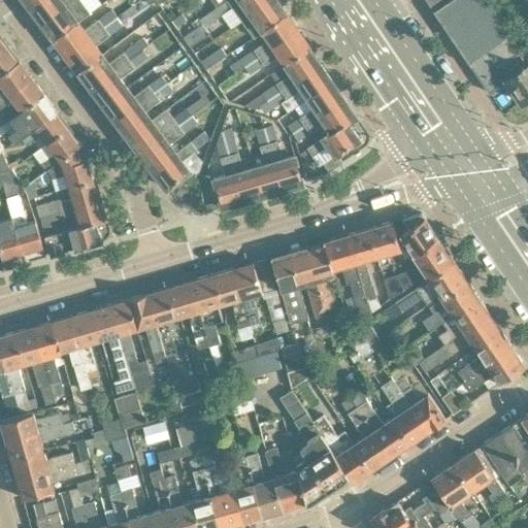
[(34,0),(29,4),(41,21),(68,0),(34,0)]
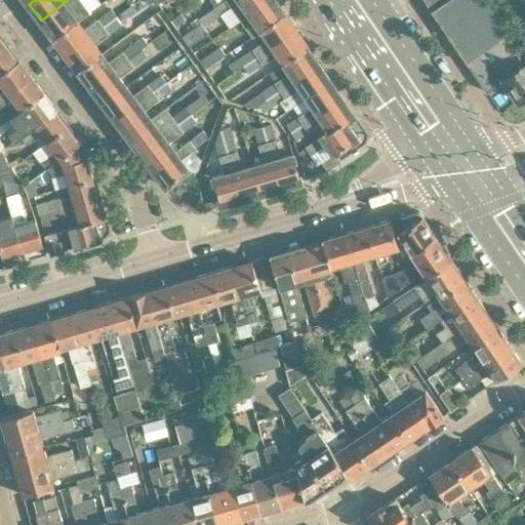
[(68,0),(41,21),(53,37),(88,10),(82,2),(80,0),(68,0)]
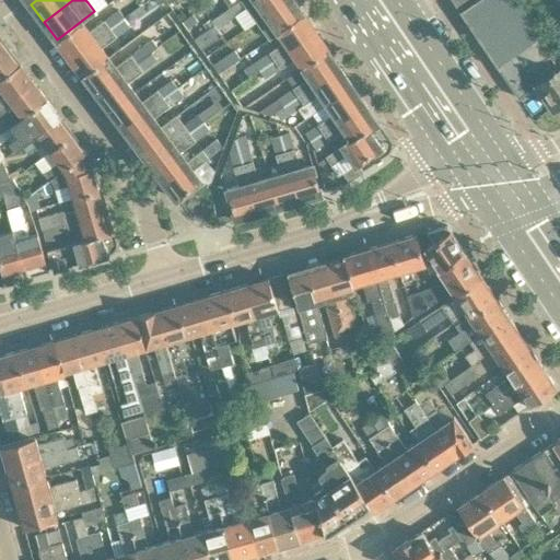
[(226,8),(226,9),(233,18),(246,8),(243,3),(240,0),(237,0),(229,7),(226,8)]
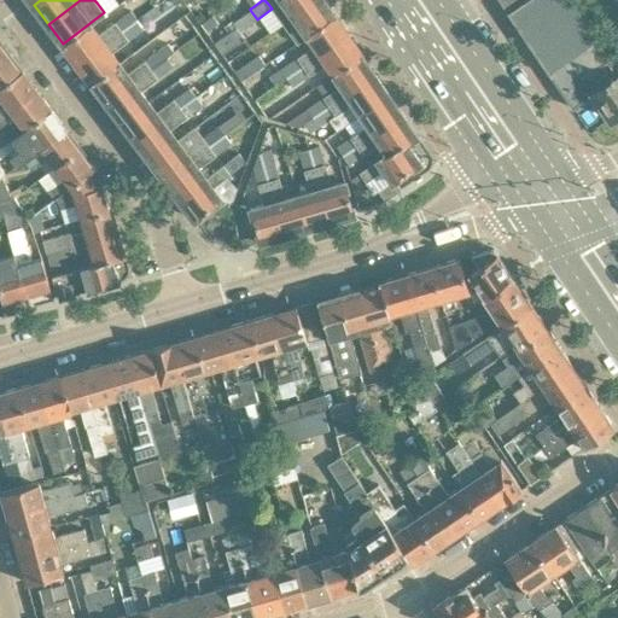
[(272,0),(268,4),(272,9),(281,23),(314,0),(272,0)]
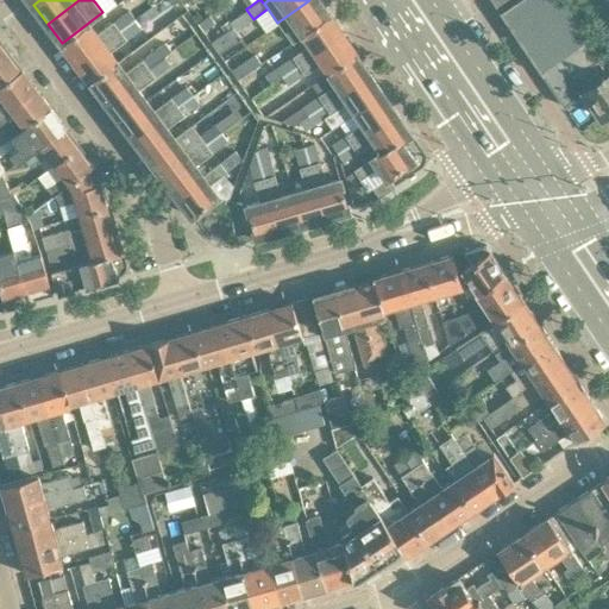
[(303,35),(330,16),(318,0),(309,0),(277,23),(292,43),(303,35)]
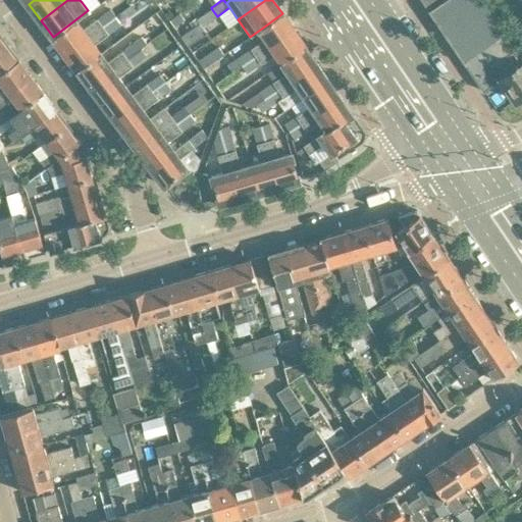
[(201,28),(217,16),(211,8),(211,7),(196,18),(199,22),(201,28)]
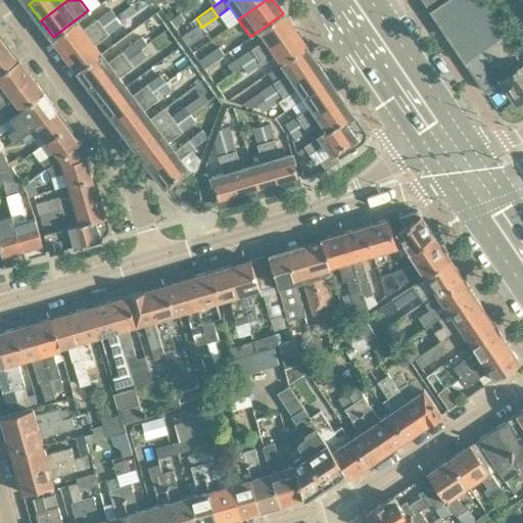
[(53,37),(53,38),(65,54),(115,16),(109,8),(86,27),(79,17),(53,37)]
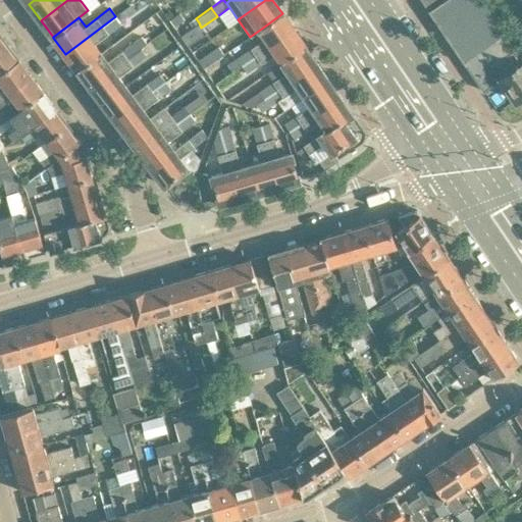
[(266,39),(227,66),(232,72),(242,66),(243,67),(295,30),(282,13),(260,30),(266,39)]
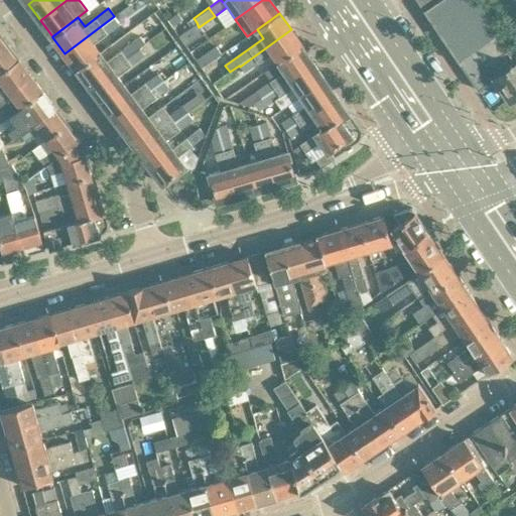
[(77,71),(78,70),(103,50),(96,40),(119,23),(114,16),(65,53),(77,71)]
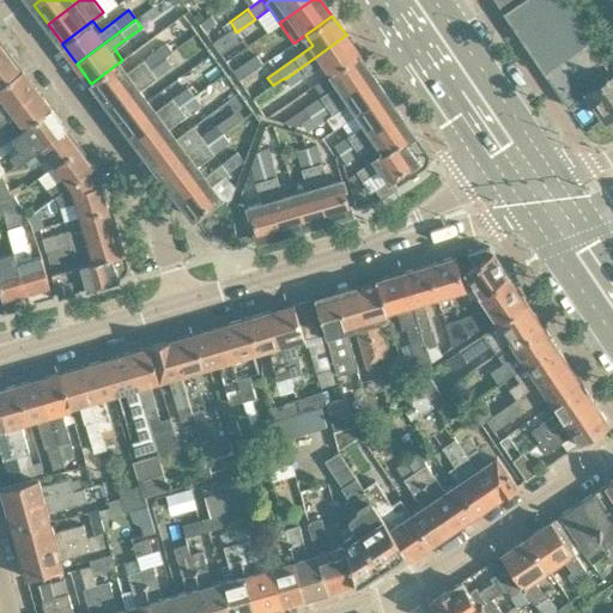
[(234,26),(212,42),(220,53),(240,40),(241,38),(236,32),(234,26)]
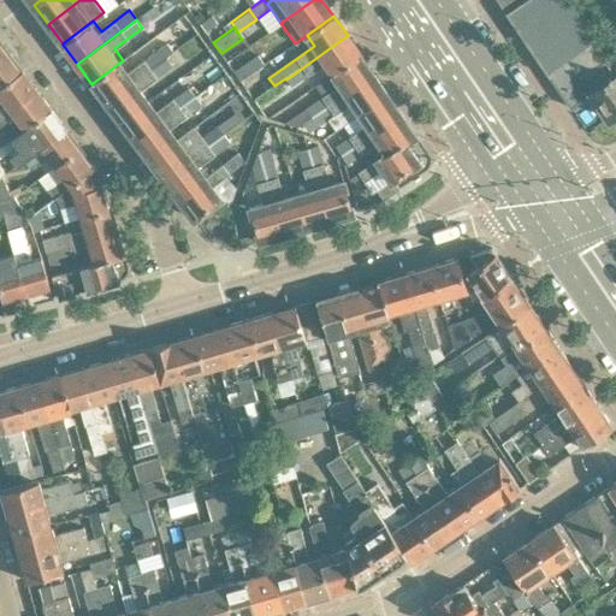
[(348,35),(286,80),(291,86),(325,63),(333,75),(361,55),(348,35)]
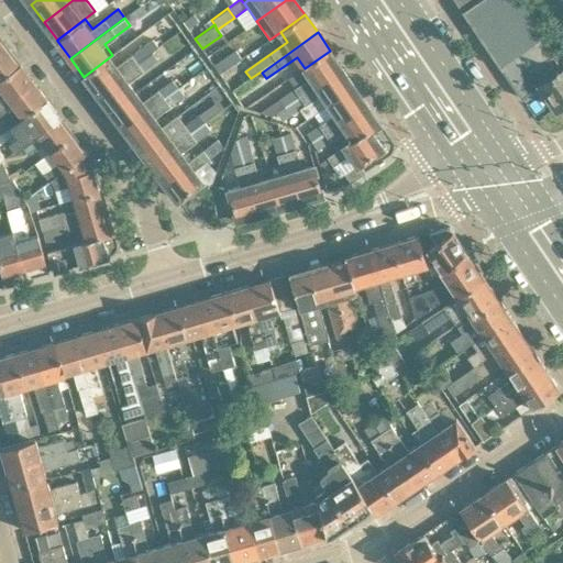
[(543,35),(499,65),(521,98),(540,86),(555,108),(562,102),(562,67),(562,69),(552,55),(555,54),(543,35)]
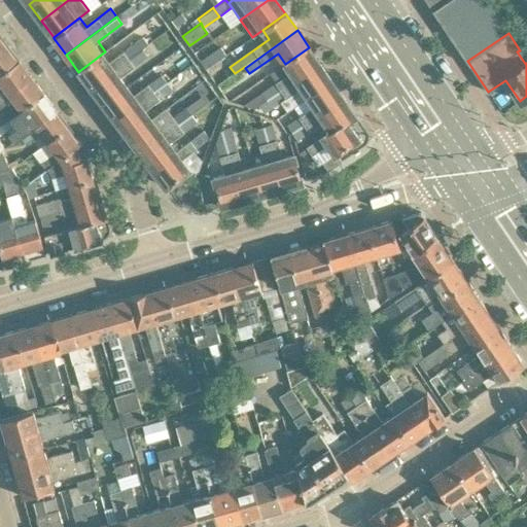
[(112,61),(105,51),(79,71),(92,88),(142,49),(149,44),(144,37),(112,61)]
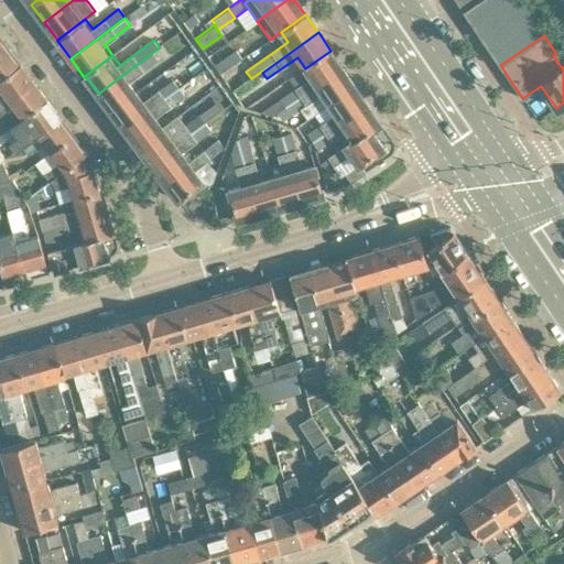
[(0,80),(21,65),(21,64),(20,64),(8,47),(0,52),(0,80)]
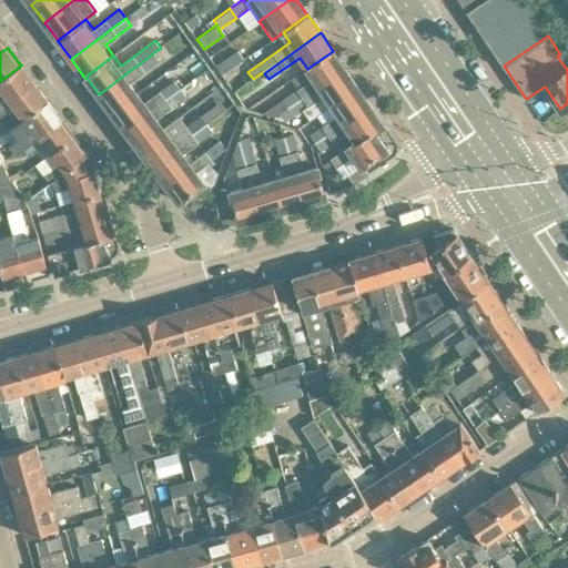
[(215,66),(222,75),(244,59),(237,49),(215,66)]
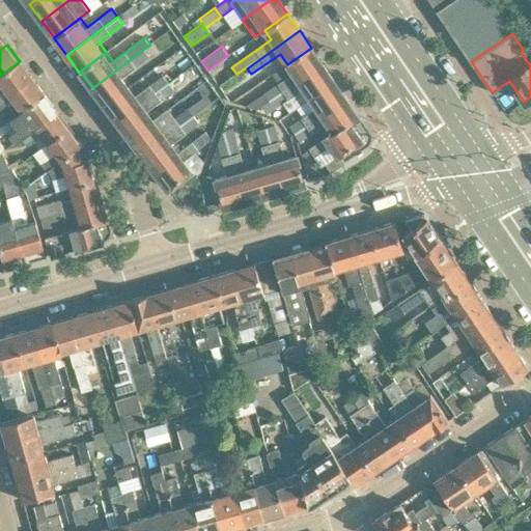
[(279,84),(255,101),(259,106),(260,108),(270,102),(323,64),(311,48),(287,64),(295,74),(279,84)]
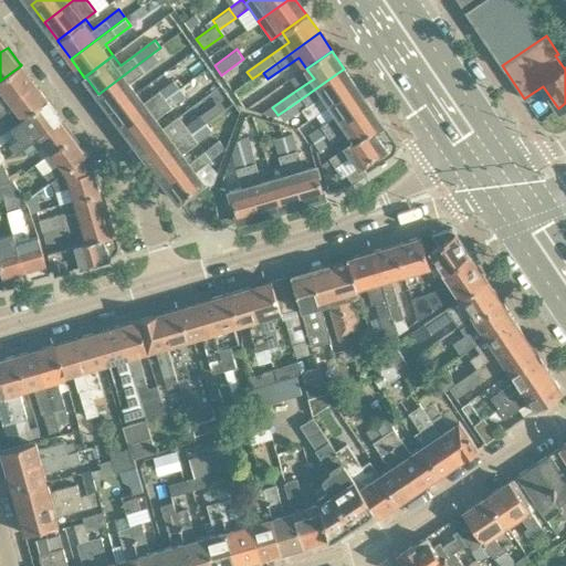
[(98,94),(112,112),(139,91),(133,81),(159,61),(153,53),(98,94)]
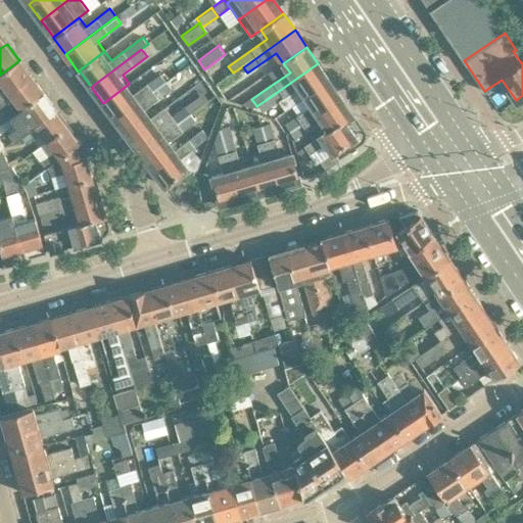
[(0,81),(2,85),(0,86),(0,95),(3,99),(33,77),(19,60),(0,75),(0,81)]
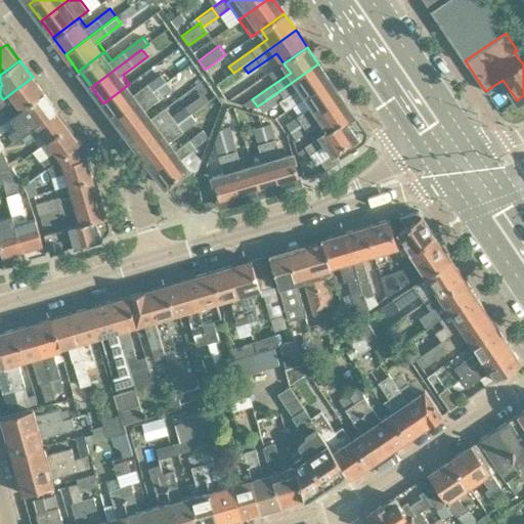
[(318,63),(266,100),(270,106),(300,87),(307,97),(330,81),(318,63)]
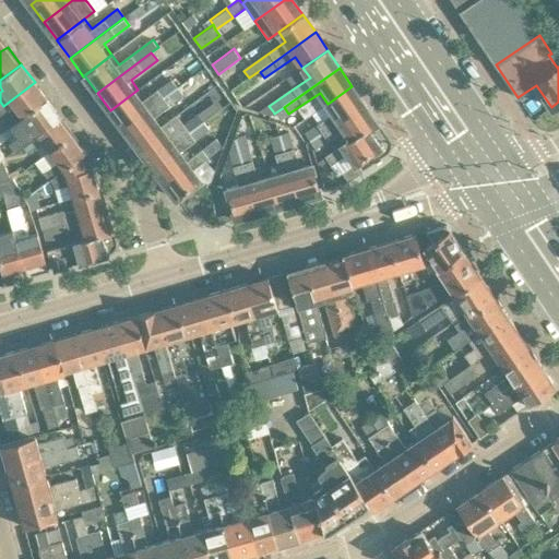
[(138,90),(110,110),(123,128),(178,87),(171,80),(145,99),(138,90)]
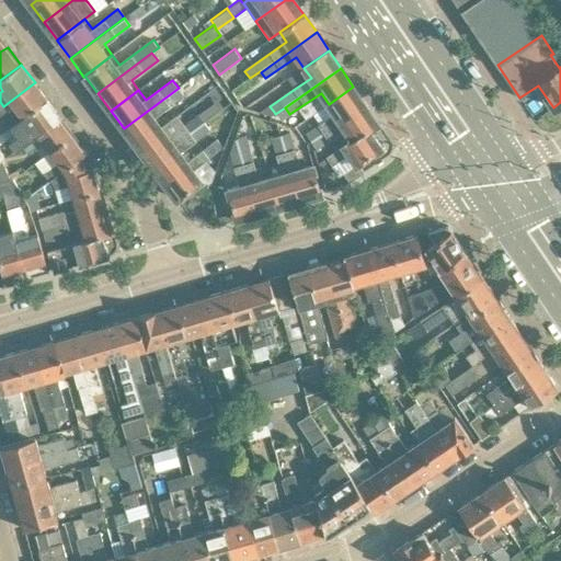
[(0,109),(0,119),(4,116),(12,126),(47,100),(35,82),(3,106),(1,107),(0,109)]
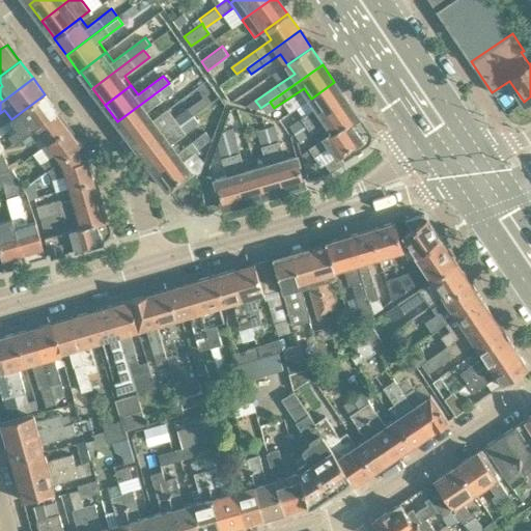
[(317,108),(289,128),(295,135),(346,99),(334,82),(311,99),(317,108)]
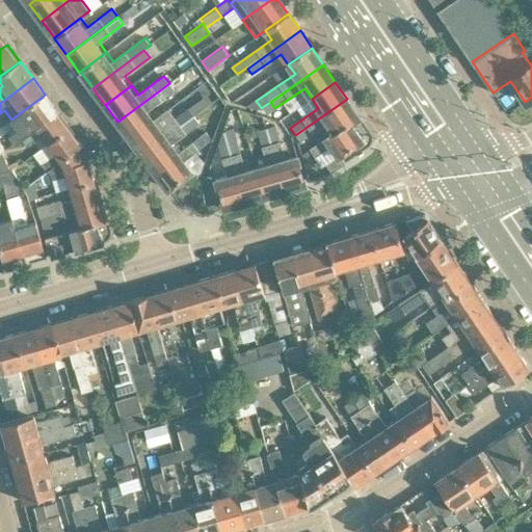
[(169,83),(117,122),(130,138),(156,118),(150,109),(175,90),(169,83)]
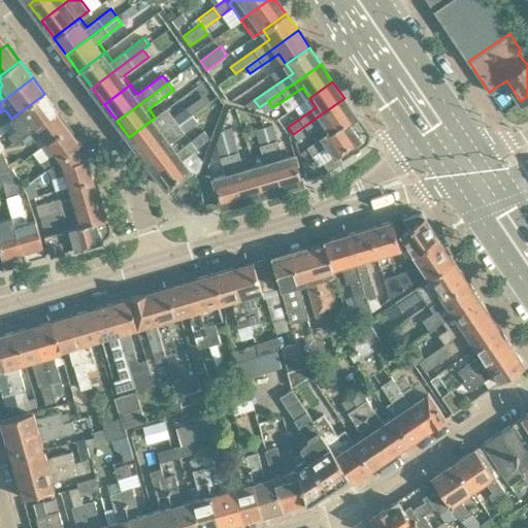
[(57,109),(44,94),(11,119),(18,127),(9,133),(14,140),(20,137),(57,109)]
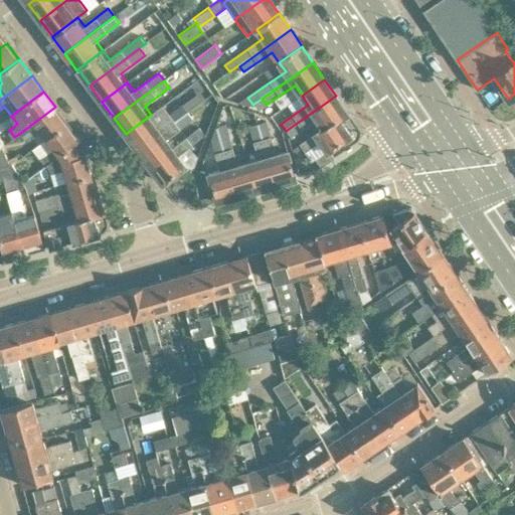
[(336,96),(286,131),(290,137),(317,119),(324,129),(339,119),(347,113),(336,96)]
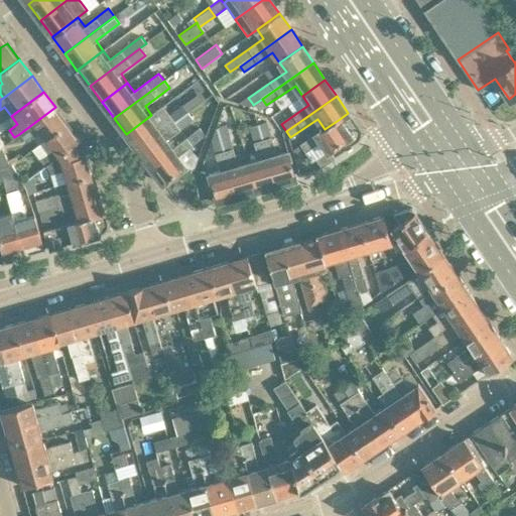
[(151,115),(126,134),(138,150),(188,112),(183,105),(168,116),(162,107),(151,115)]
